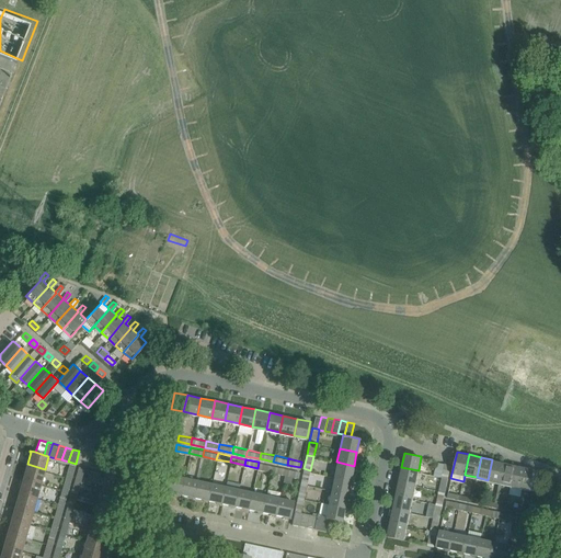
[(504,462),(492,459),(488,480),(499,482),(504,462)]
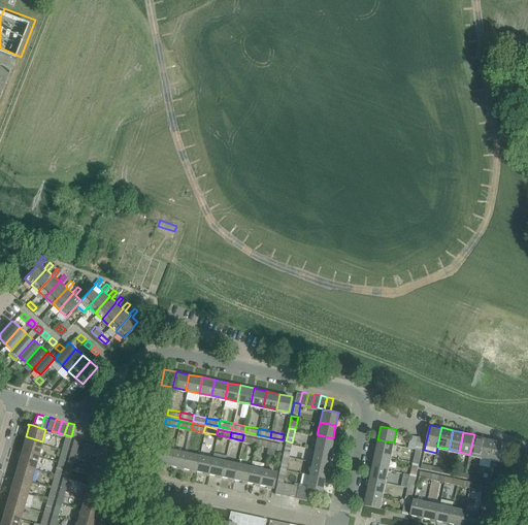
[(67,448),(70,440),(71,436),(65,434),(62,447),(67,448)]
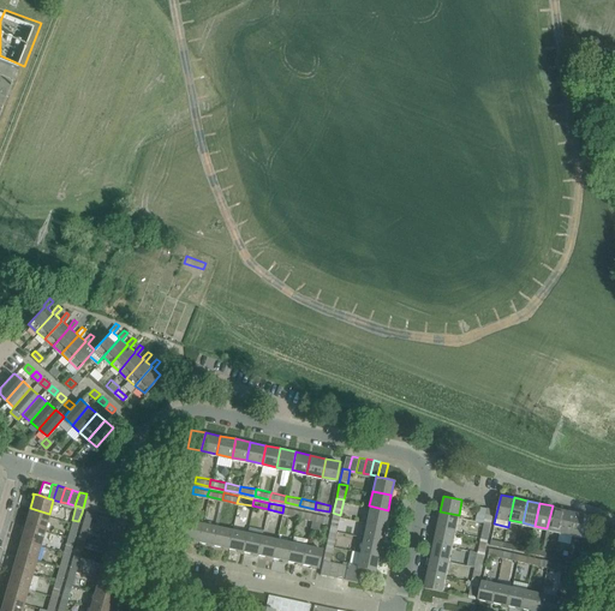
[(298,515),(299,509),(284,505),(282,513),(298,515)]
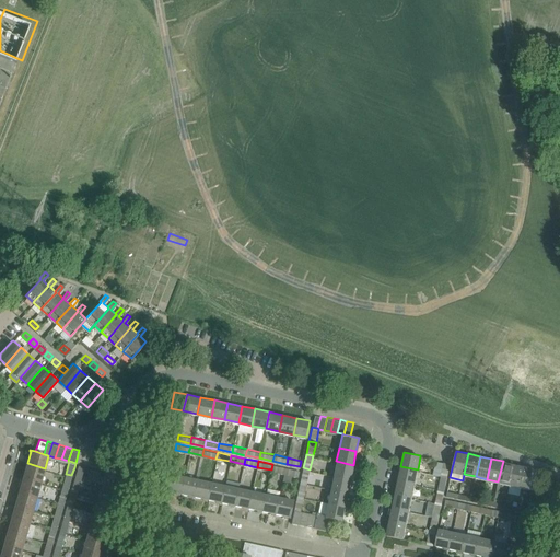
[(350,478),(353,465),(336,461),(334,475),(350,478)]
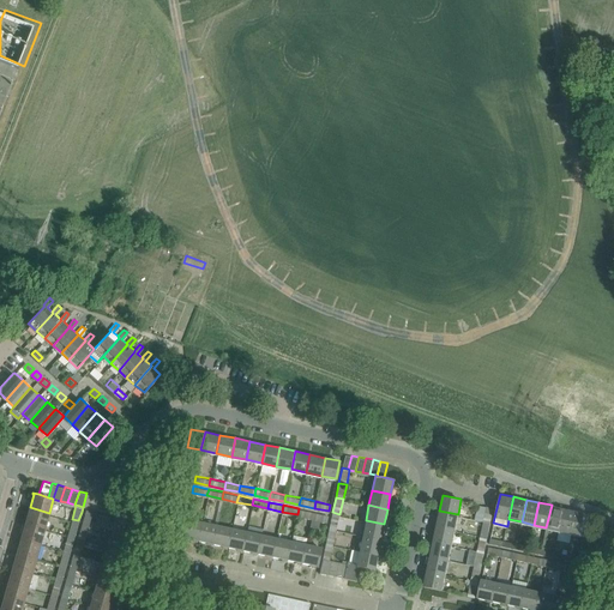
[(487,505),(483,520),(489,521),(493,506),(487,505)]
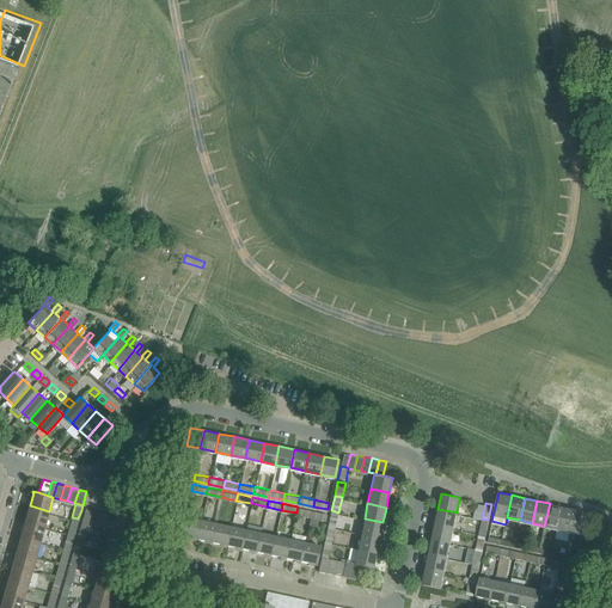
[(544,526),(557,528),(562,505),(550,503),(544,526)]
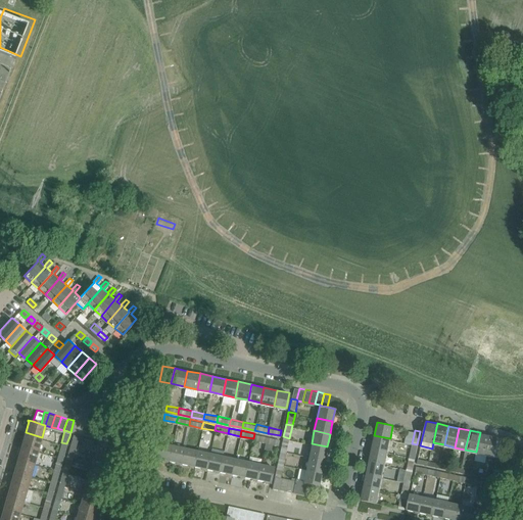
[(26,432),(21,444),(38,450),(42,437),(26,432)]
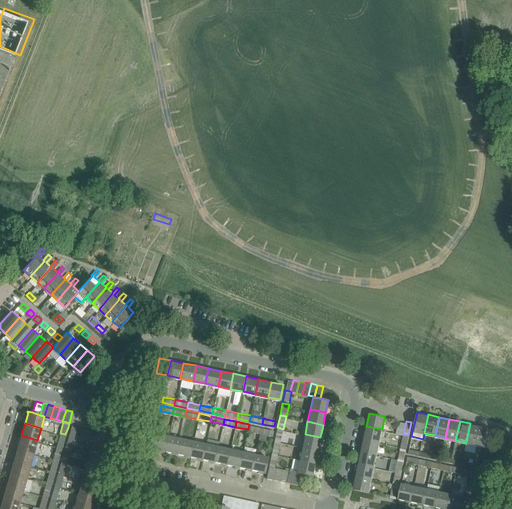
[(481,426),(470,423),(466,442),(477,444),(481,426)]
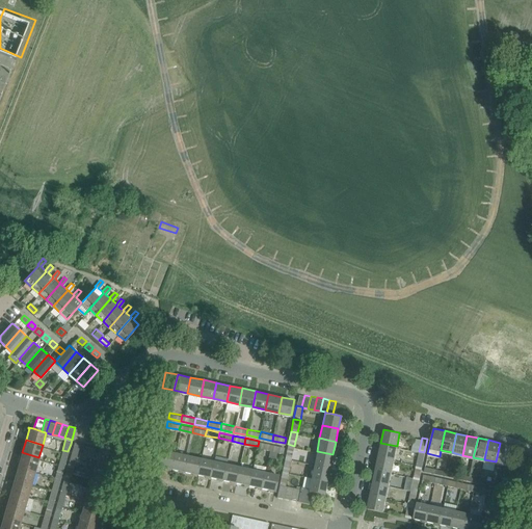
[(75,441),(71,452),(77,454),(80,443),(75,441)]
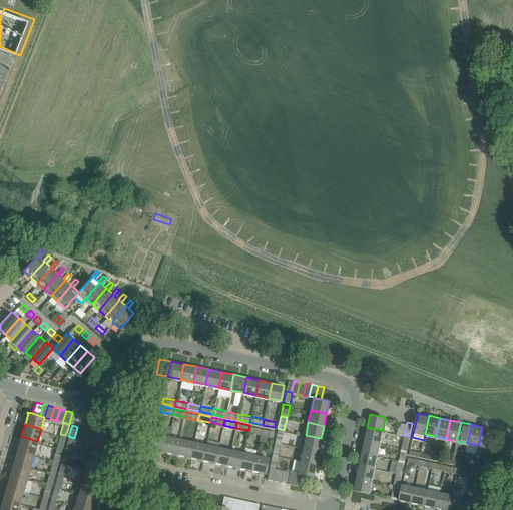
[(261,433),(262,428),(249,425),(248,430),(261,433)]
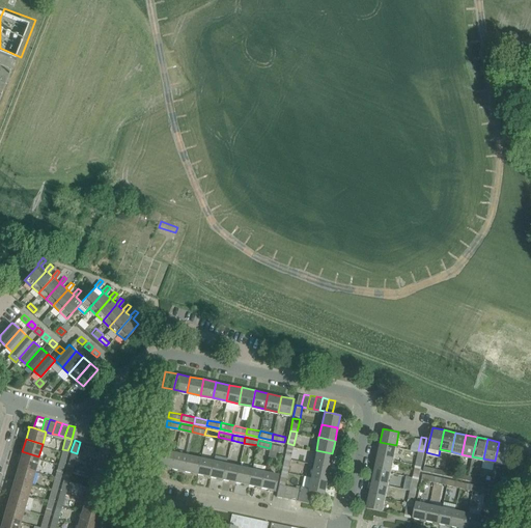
[(393,457),(396,445),(380,442),(378,454),(393,457)]
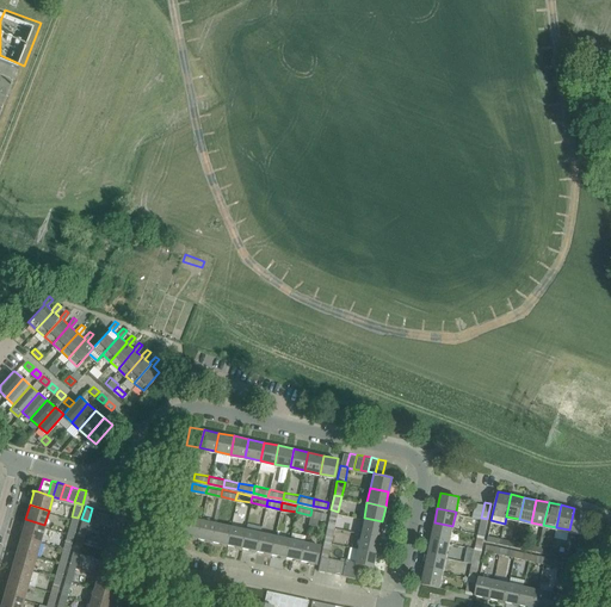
[(569,530),(581,532),(581,533),(586,511),(574,508),(569,530)]
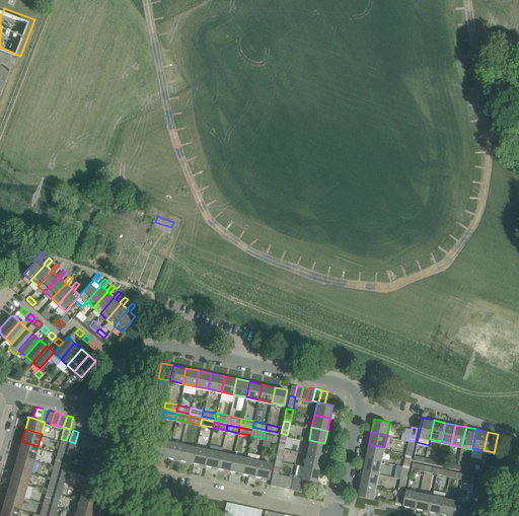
[(277,435),(265,433),(264,438),(276,441),(277,435)]
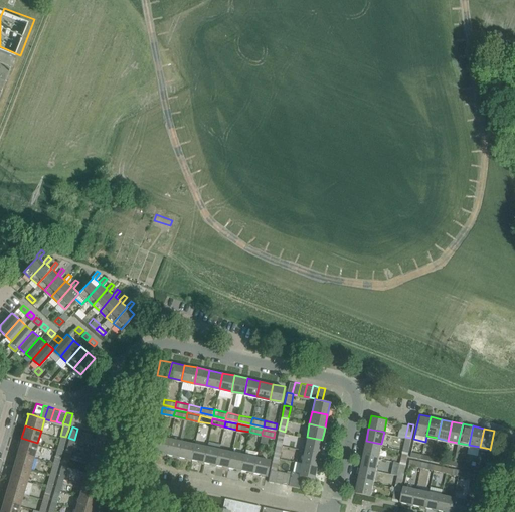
[(282,444),(285,432),(279,430),(276,443),(282,444)]
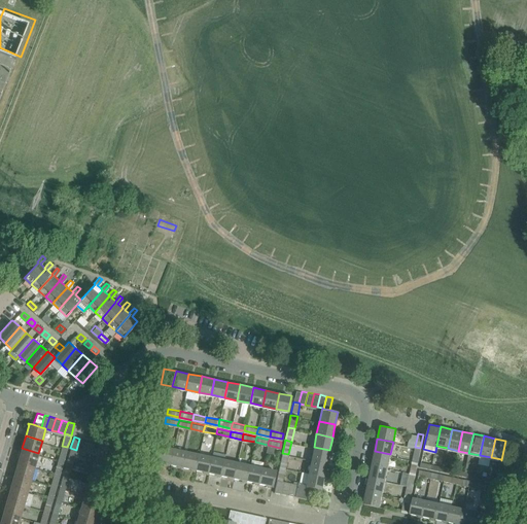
[(99,443),(98,444),(100,445),(96,456),(112,460),(115,449),(116,450),(117,449),(100,444),(99,443)]
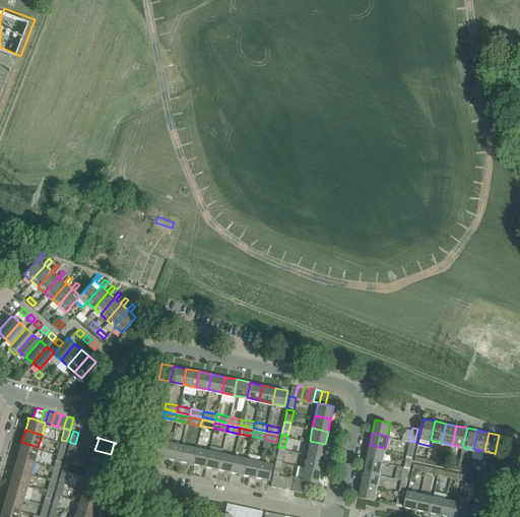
[(157,439),(146,437),(142,452),(154,454),(157,439)]
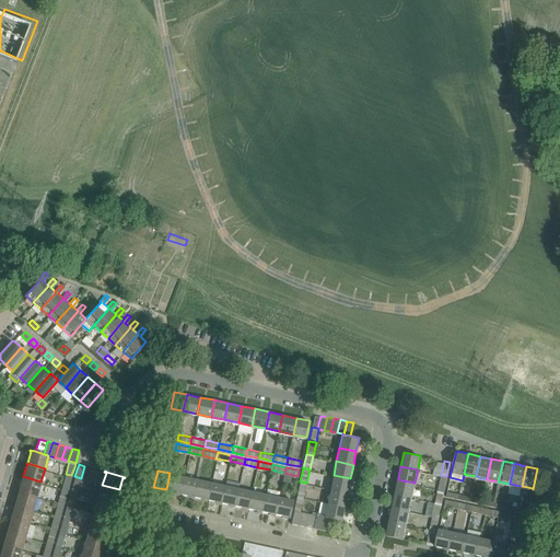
[(166,489),(179,492),(184,476),(170,473),(166,489)]
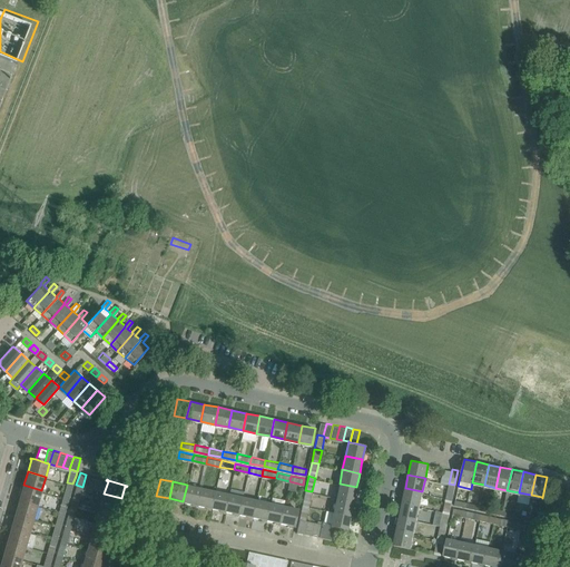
[(67,482),(62,496),(69,498),(72,484),(67,482)]
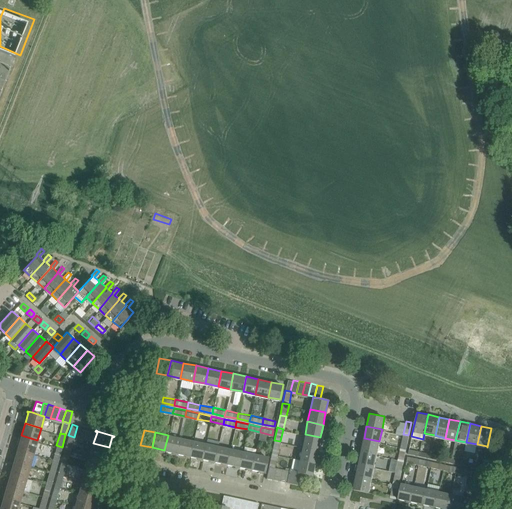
[(305,434),(302,446),(317,449),(320,437),(305,434)]
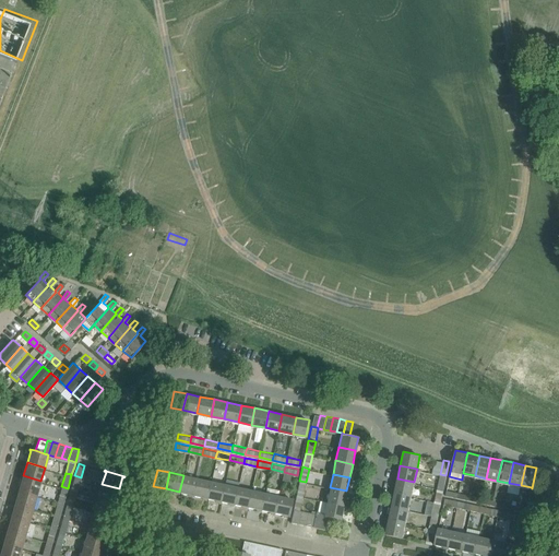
[(440,474),(437,487),(443,488),(445,475),(440,474)]
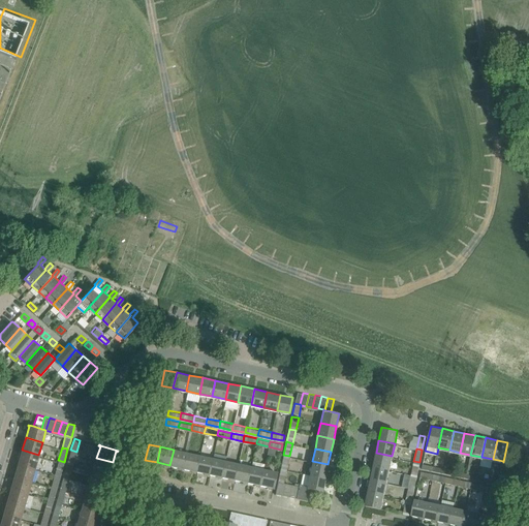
[(19,463),(35,467),(38,455),(22,450),(19,463)]
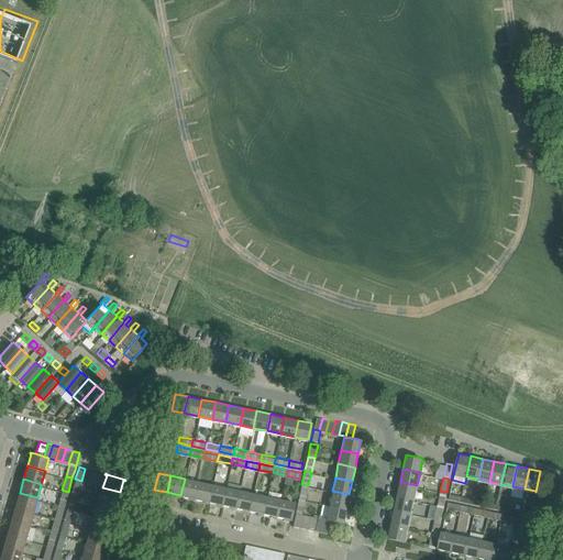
[(81,481),(75,479),(72,493),(77,494),(81,481)]
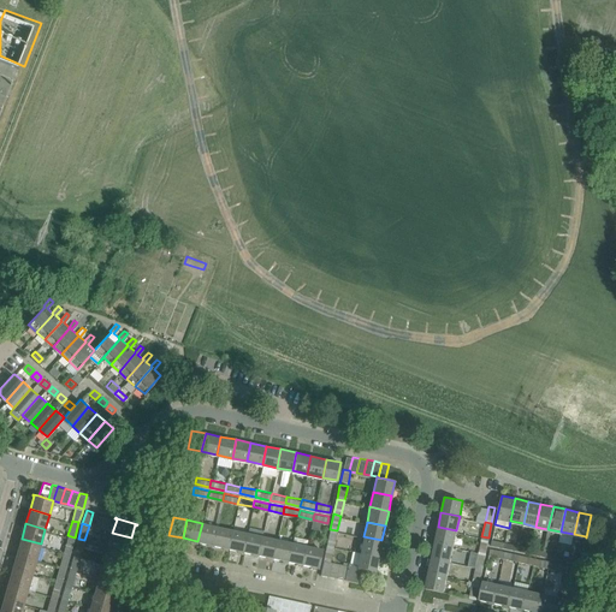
[(217,526),(202,523),(197,541),(213,545),(217,526)]
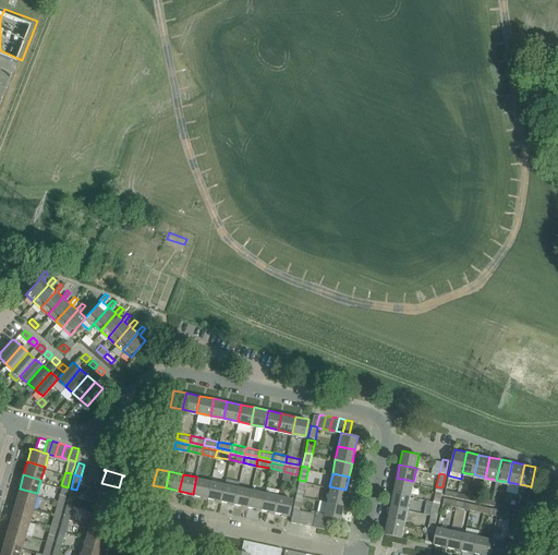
[(193,494),(207,496),(210,480),(196,477),(193,494)]
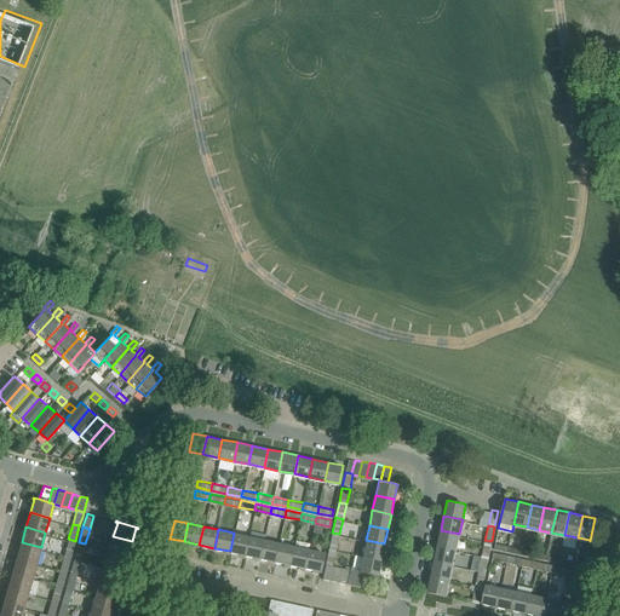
[(441,530),(437,545),(455,550),(459,534),(441,530)]
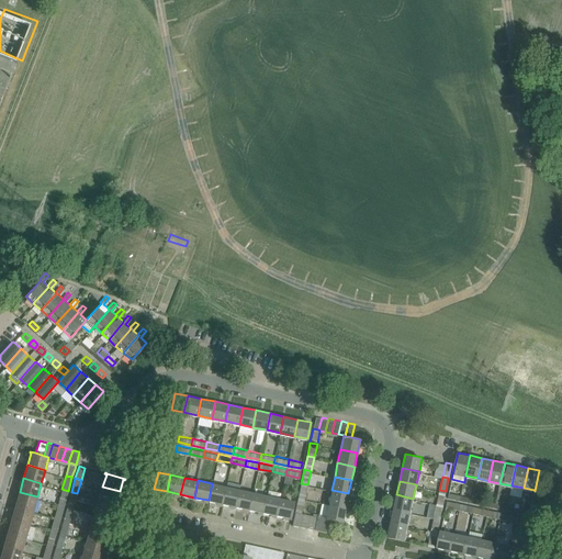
[(225,487),(212,483),(209,500),(222,503),(225,487)]
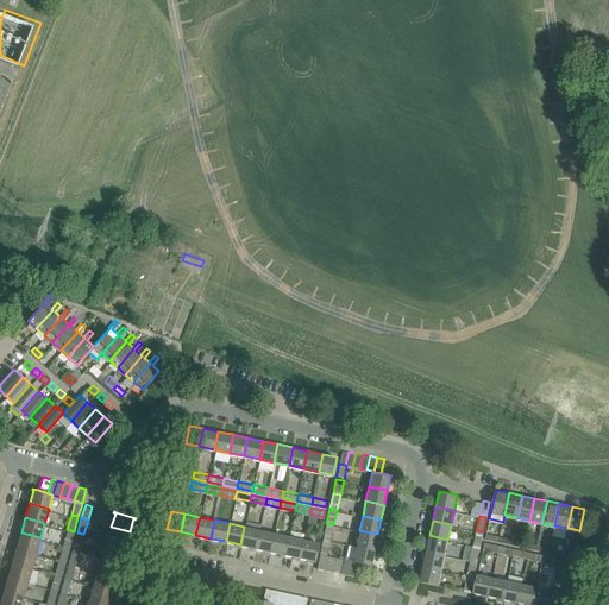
[(326,523),(322,537),(331,539),(333,524),(326,523)]
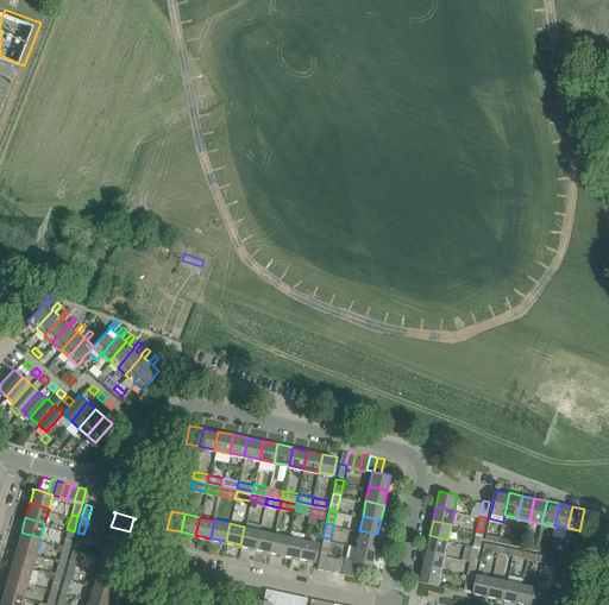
[(126,546),(130,531),(111,527),(107,541),(126,546)]
